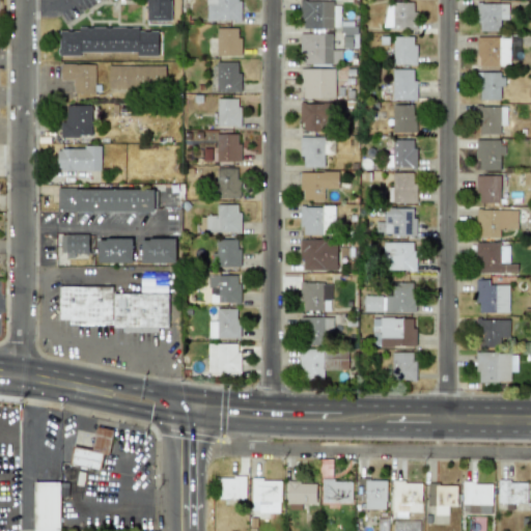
[(168,21),(167,0),(143,0),(143,21),(168,21)]
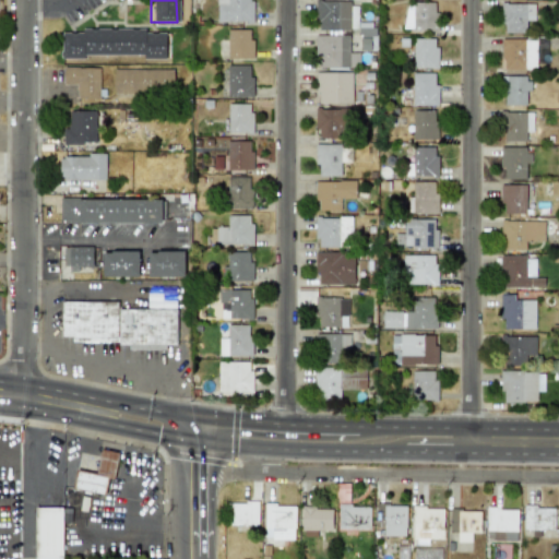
[(216,0),(216,22),(252,21),(251,0),(216,0)]
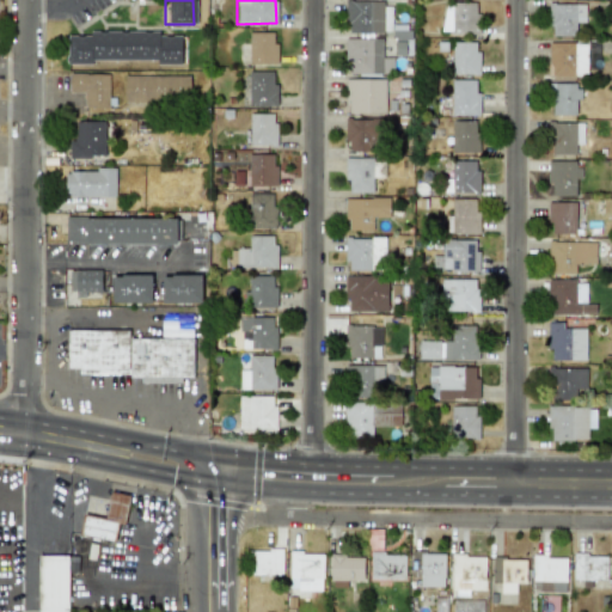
[(391,32),(391,1),(346,1),(346,32),(391,32)]
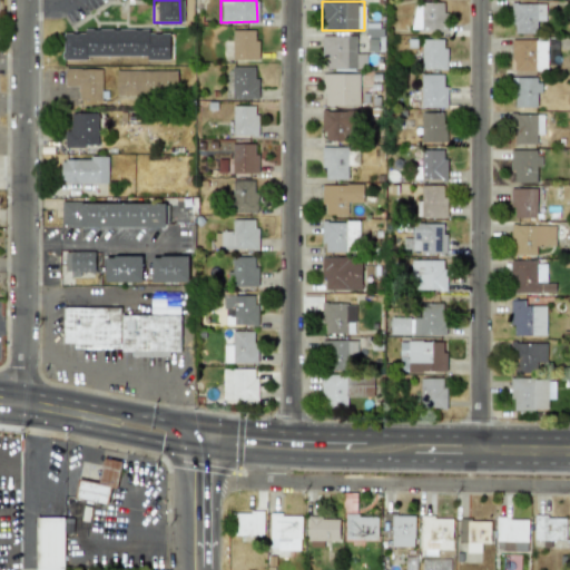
[(446,32),(446,12),(443,12),(443,3),(421,2),(421,32),(446,32)]
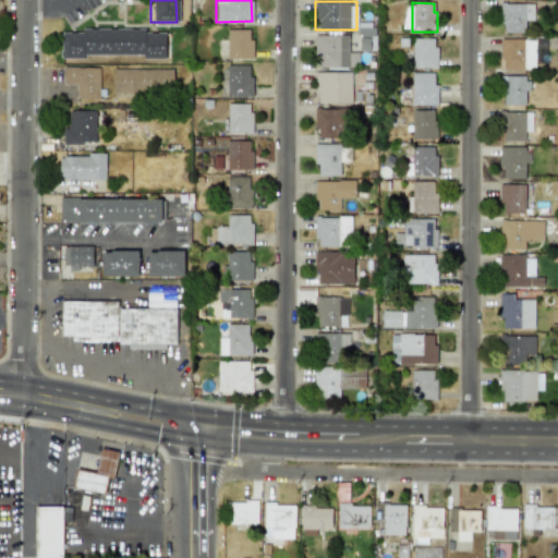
[(533,20),(533,3),(500,2),(500,32),(524,33),(524,20),(533,20)]
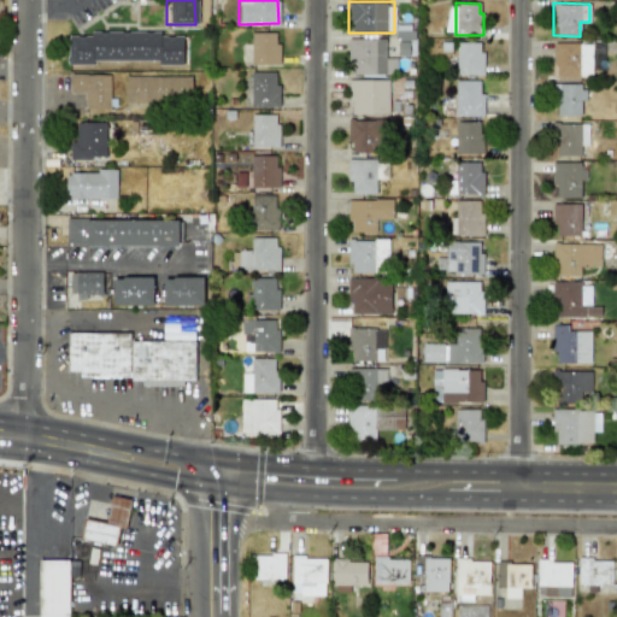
[(182,62),(182,35),(160,35),(160,31),(89,31),(89,36),(68,35),(68,64),(92,65),(92,62),(182,62)]
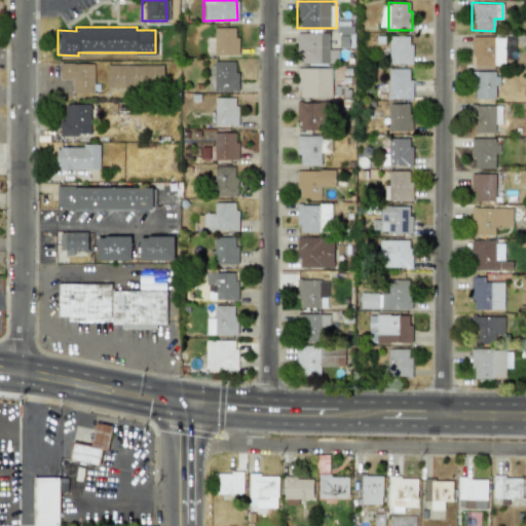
[(236,27),(214,28),(214,54),(236,54),(236,27)]
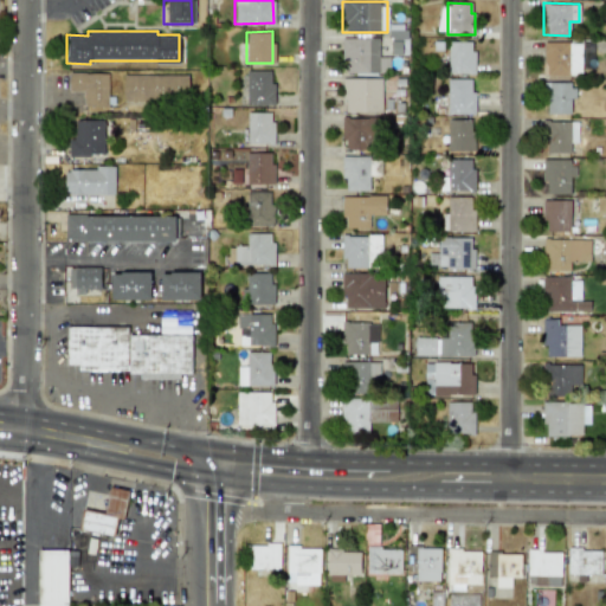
[(342,38),(342,72),(388,72),(388,57),(379,57),(379,38),(342,38)]
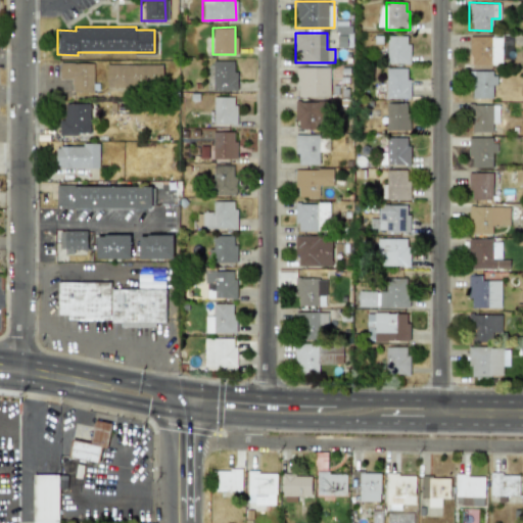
[(410,63),(410,44),(407,44),(407,36),(386,36),(386,62),(410,63)]
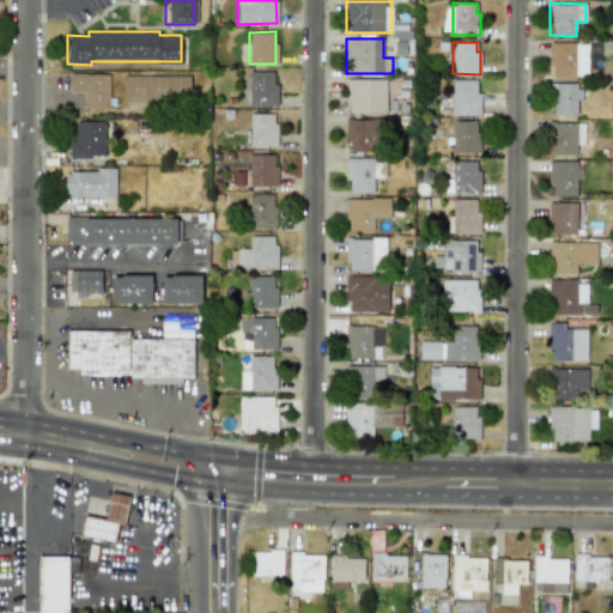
[(587,42),(548,43),(550,77),(588,76),(587,42)]
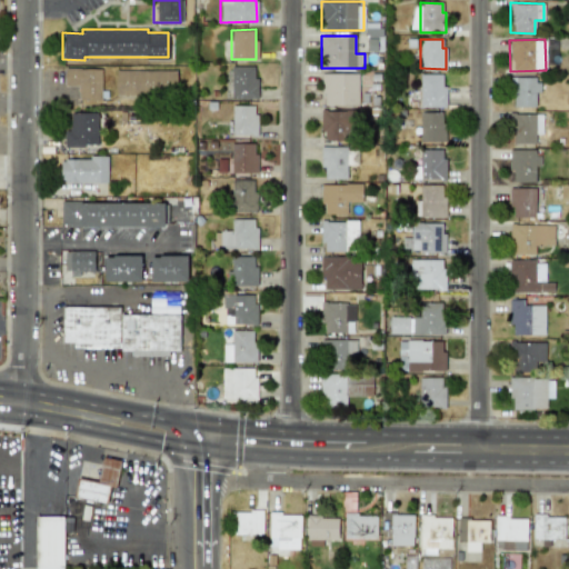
[(231,99),(256,98),(256,66),(230,66),(231,99)]
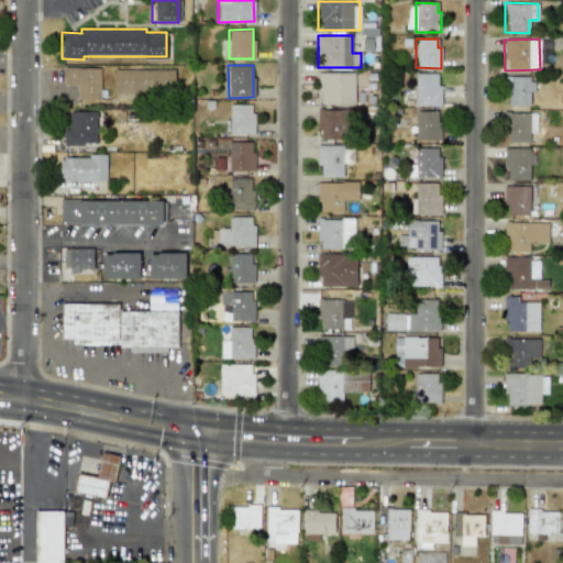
[(100,68),(64,67),(63,85),(77,85),(77,99),(99,100),(100,68)]
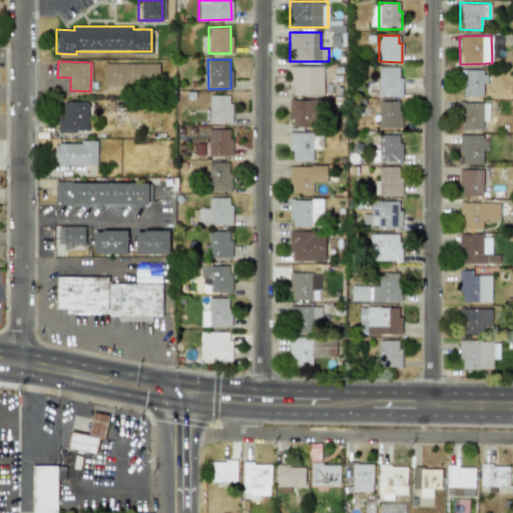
[(158,64),(104,63),(103,84),(158,85),(158,64)]
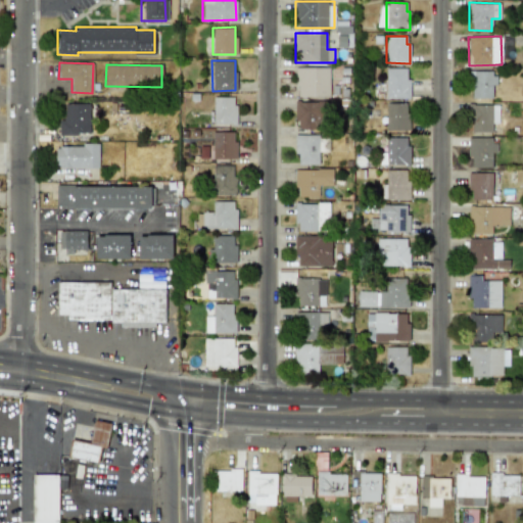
[(329,67),(295,66),(295,96),(329,97),(329,67)]
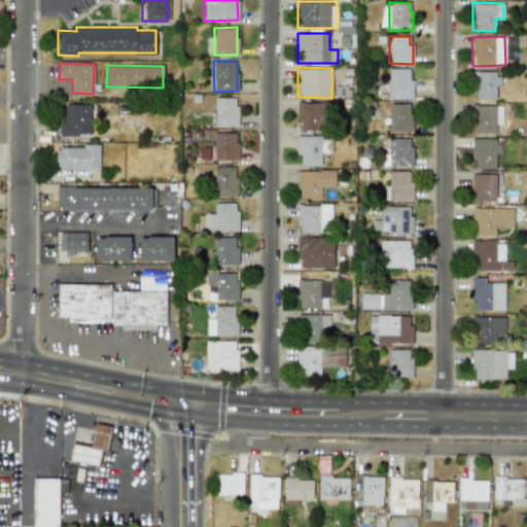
[(413,99),(413,79),(410,79),(410,69),(389,69),(389,98),(413,99)]
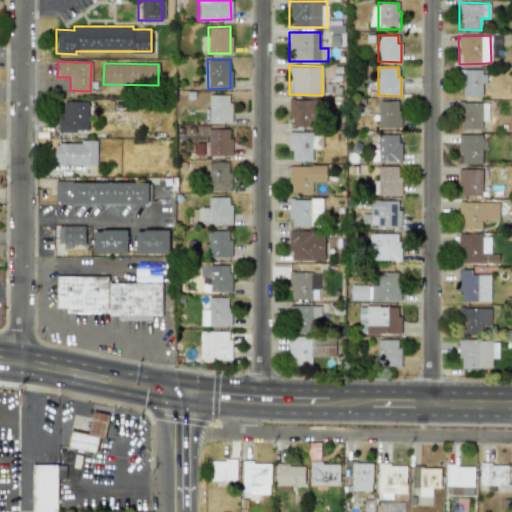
[(461,96),(481,96),(481,83),(486,83),(486,74),(481,74),(481,69),(461,69),(461,96)]
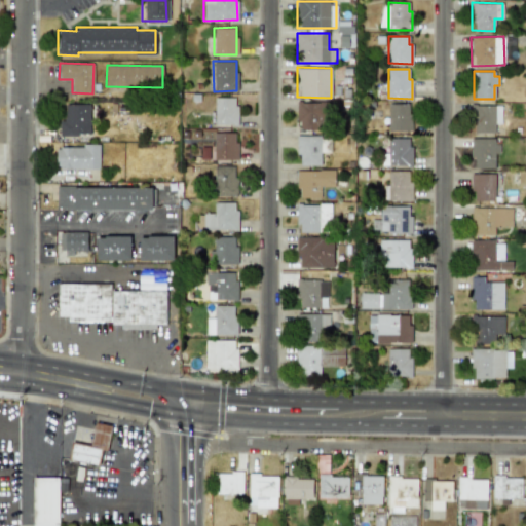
[(214,124),(236,124),(236,98),(214,98),(214,124)]
